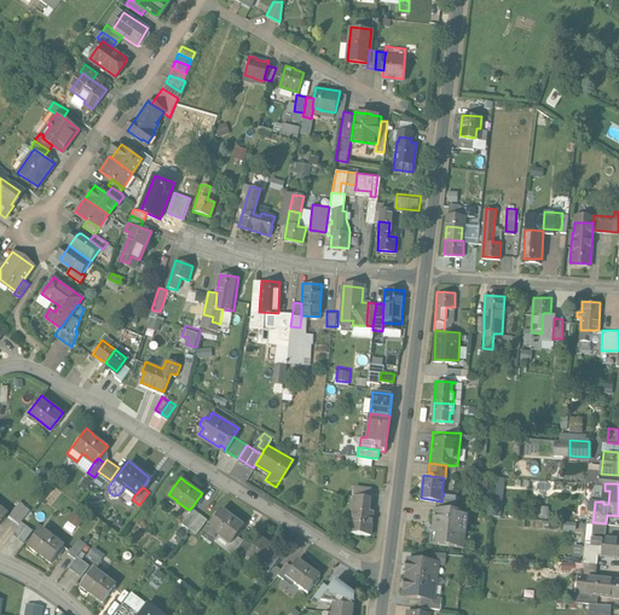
[(458,494),(444,493),(441,502),(437,500),(437,508),(451,510),(452,502),(457,502),(458,494)]
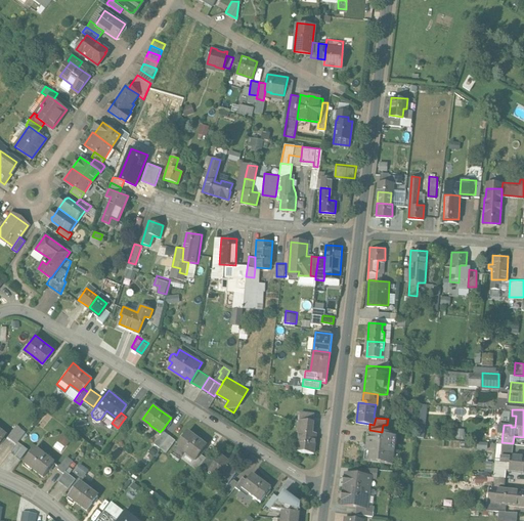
[(313,421),(299,420),(298,430),(299,430),(309,432),(310,427),(313,427),(313,421)]
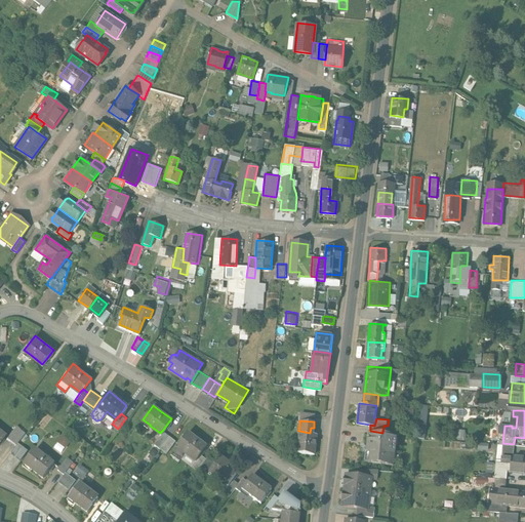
[(16,425),(6,438),(15,445),(17,442),(26,432),(16,425)]
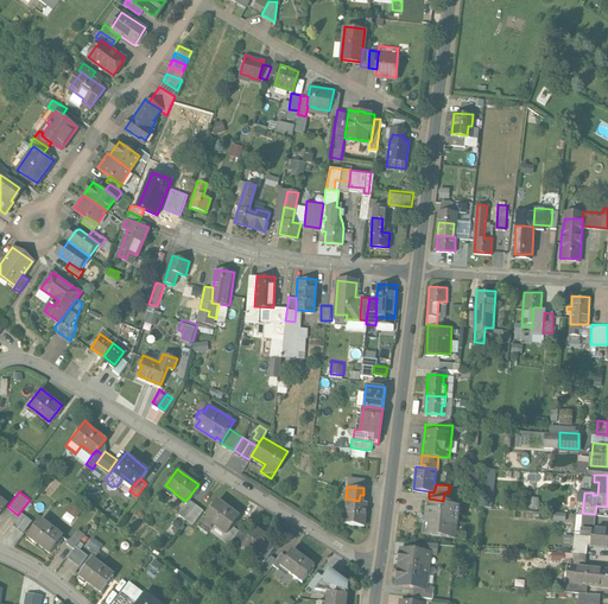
[(196,503),(189,497),(185,501),(178,512),(185,516),(196,503)]
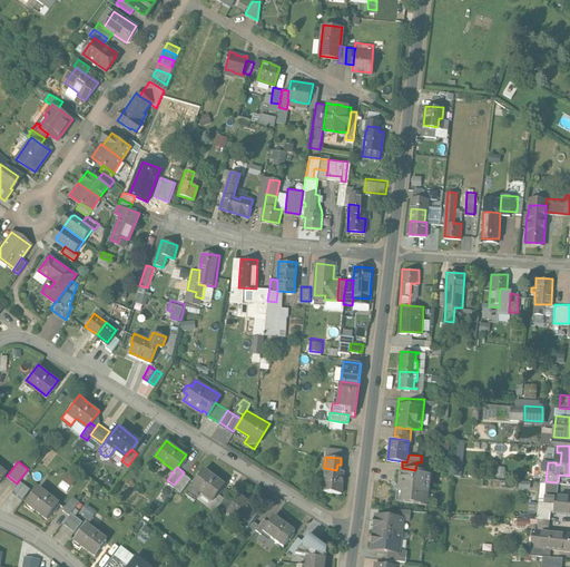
[(224,484),(204,468),(192,484),(212,499),(217,492),(224,484)]
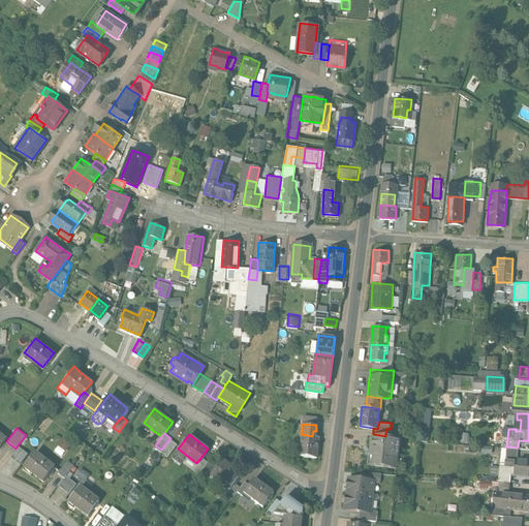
[(315,436),(312,436),(302,434),(300,454),(317,456),(319,436),(315,436)]
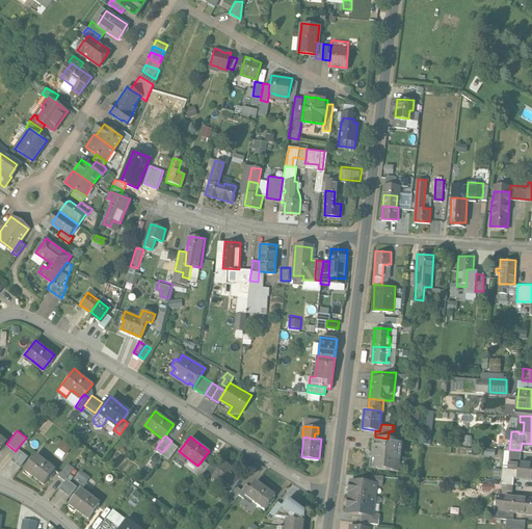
[(375,437),(374,437),(371,467),(399,470),(402,440),(388,439),(375,437)]
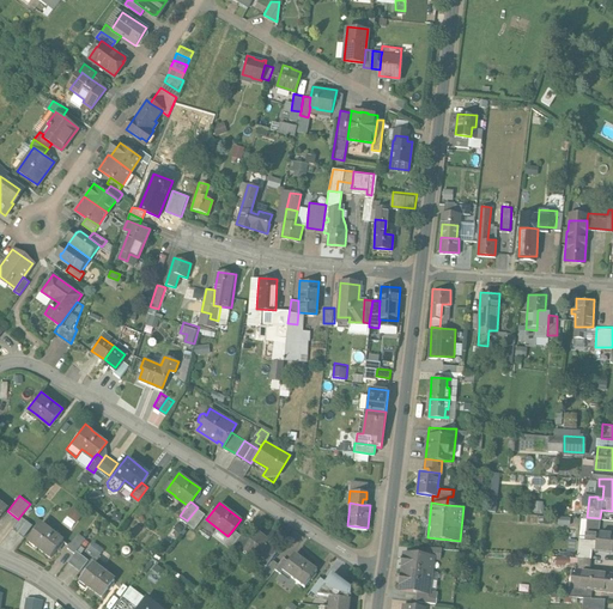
[(198,507),(187,521),(194,525),(204,511),(198,507)]
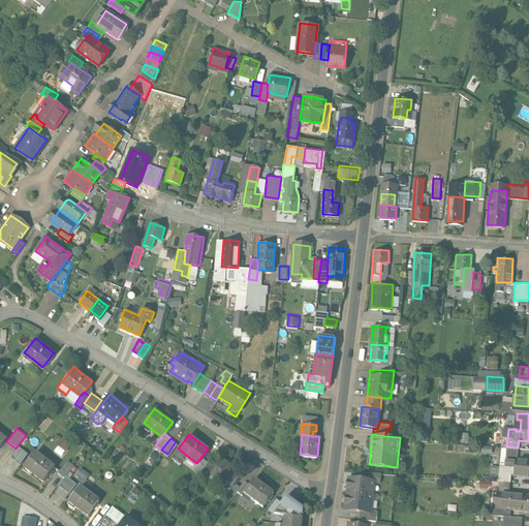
[(16,449),(10,456),(16,459),(23,450),(18,445),(16,449)]
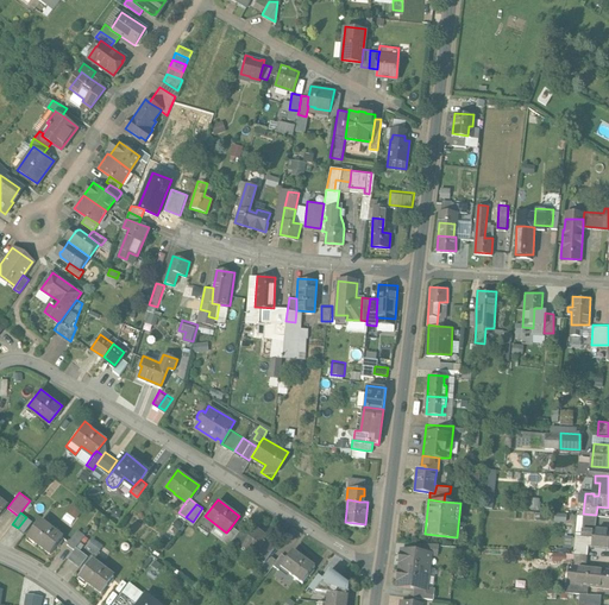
[(608,527),(606,528),(606,535),(594,533),(595,515),(583,514),(582,514),(579,534),(572,533),(571,553),(573,553),(586,554),(588,544),(608,546),(608,527)]
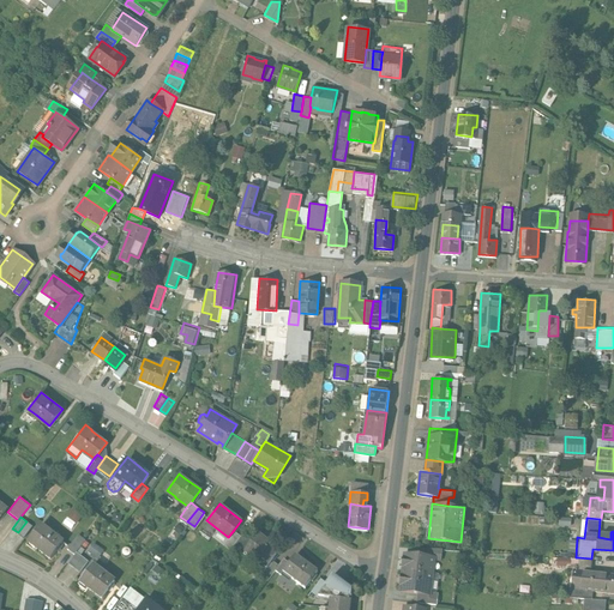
[(41,524),(29,541),(30,541),(31,541),(38,547),(37,547),(50,557),(64,541),(62,539),(61,541),(48,530),(41,524)]
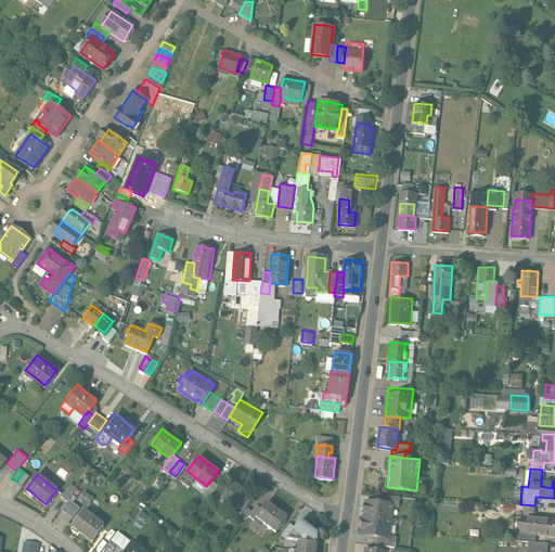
[(211,479),(206,486),(202,491),(208,496),(217,484),(211,479)]
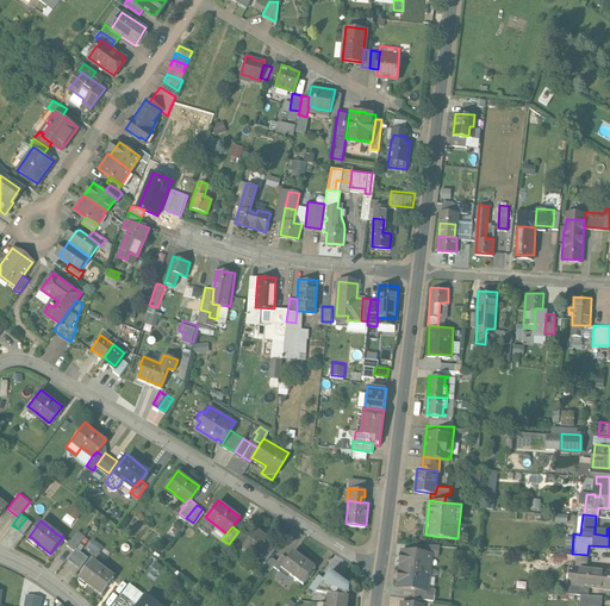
[(278,545),(256,529),(243,545),(265,561),(265,562),(271,555),(278,545)]
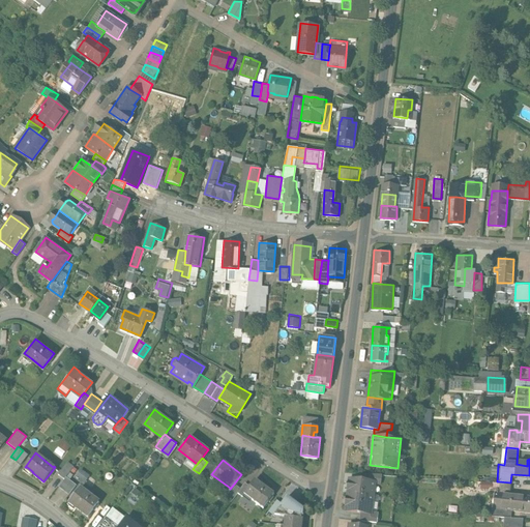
[(67,461),(58,473),(64,477),(65,475),(74,465),(67,461)]
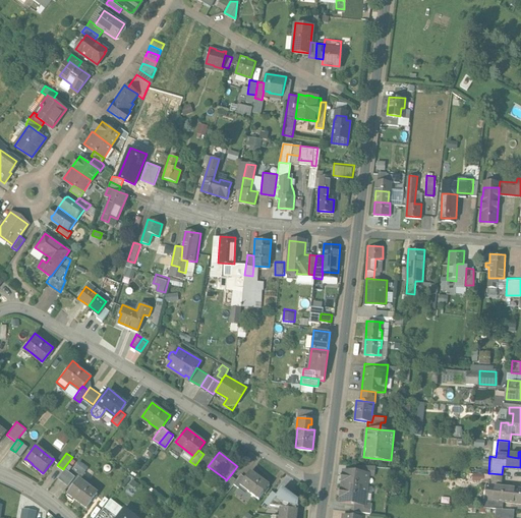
[(375,465),(359,464),(358,471),(368,472),(374,473),(375,465)]
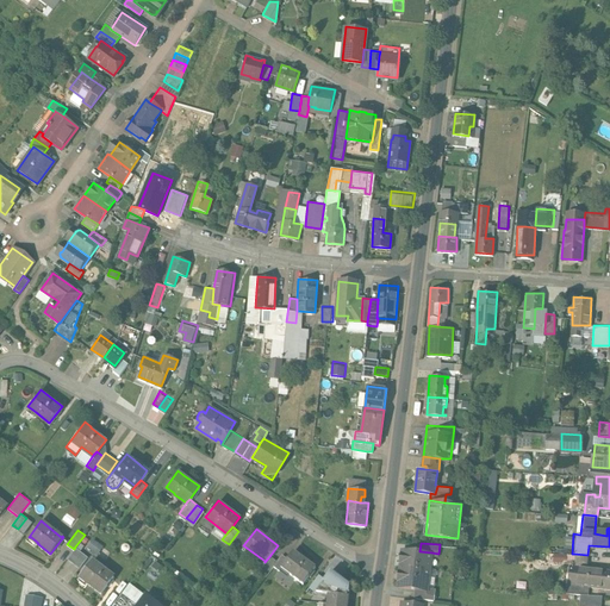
[(87,556),(75,547),(74,549),(67,558),(79,567),(87,556)]
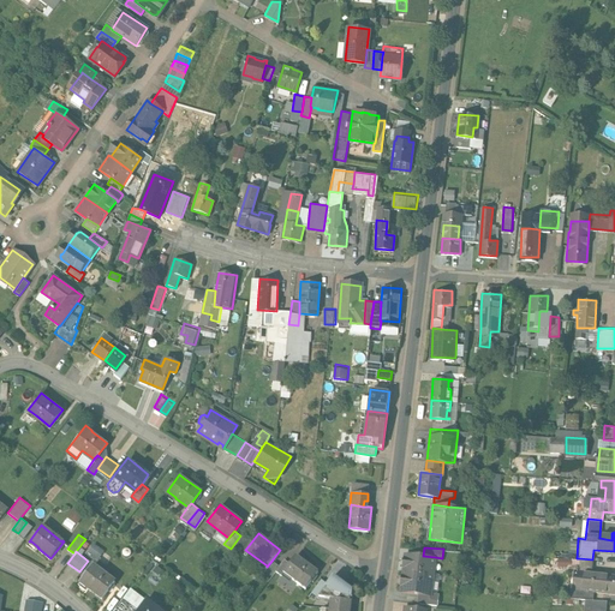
[(317,570),(297,553),(290,562),(284,570),(304,587),(317,570)]
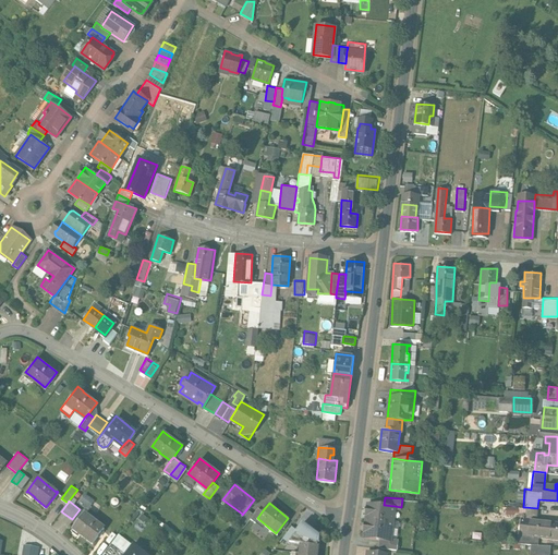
[(384,505),(368,503),(366,516),(393,519),(395,506),(384,505)]
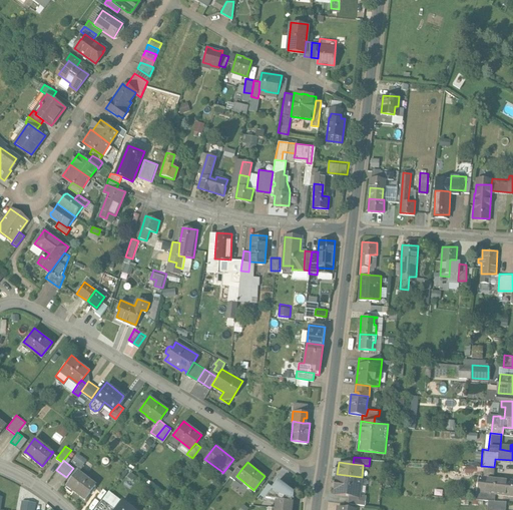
[(232,471),(229,475),(234,479),(236,476),(241,469),(237,465),(232,471)]
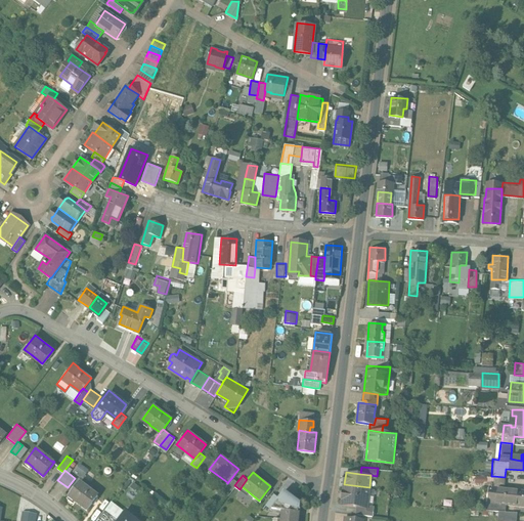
[(505,477),(493,476),(492,485),(504,486),(505,477)]
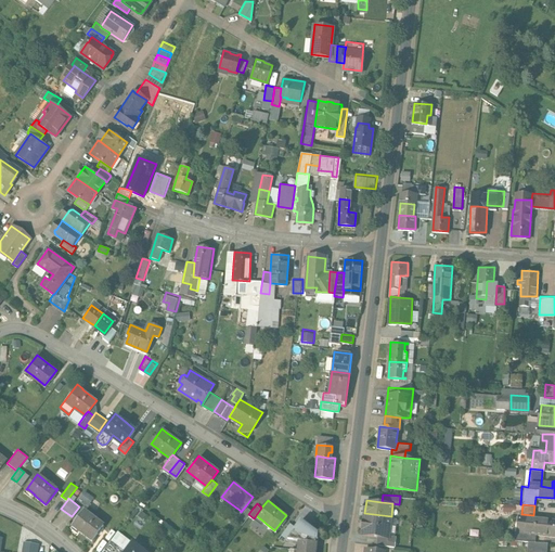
[(246,505),(241,512),(241,511),(234,520),(241,524),(248,514),(252,510),(246,505)]
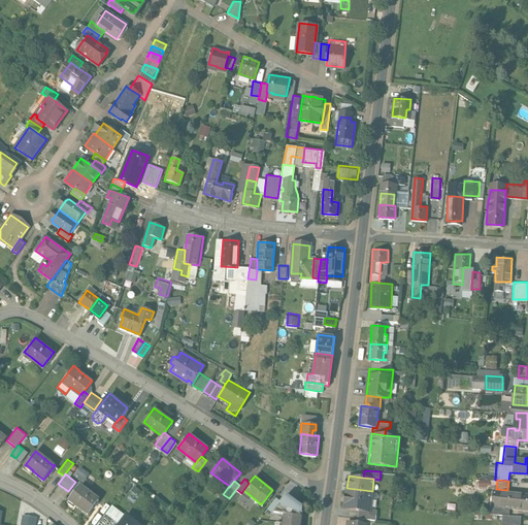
[(79,485),(69,498),(70,499),(70,498),(76,503),(75,503),(88,513),(98,498),(79,485)]
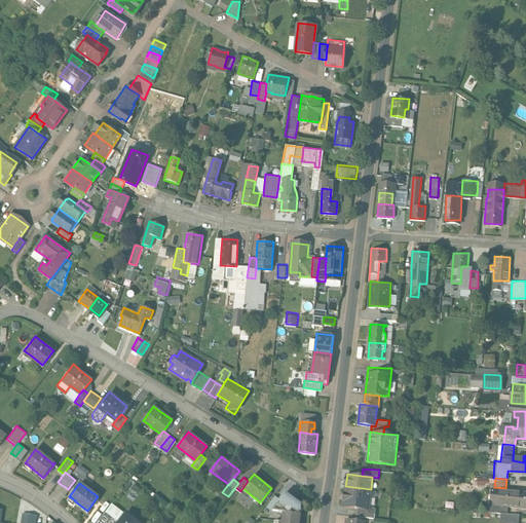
[(371,489),(345,486),(343,505),(359,507),(368,508),(368,507),(371,489)]
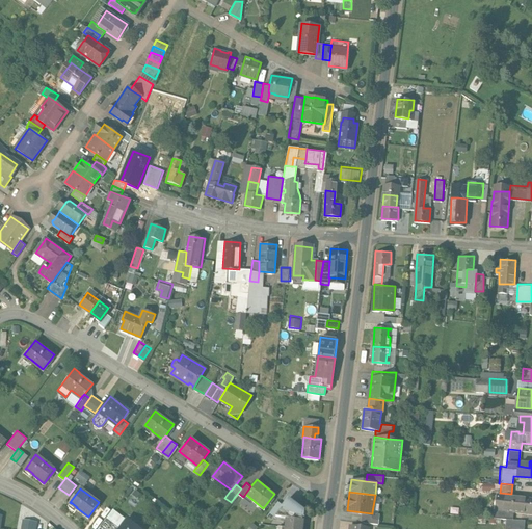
[(531,496),(511,494),(500,493),(498,509),(512,511),(531,512),(531,496)]
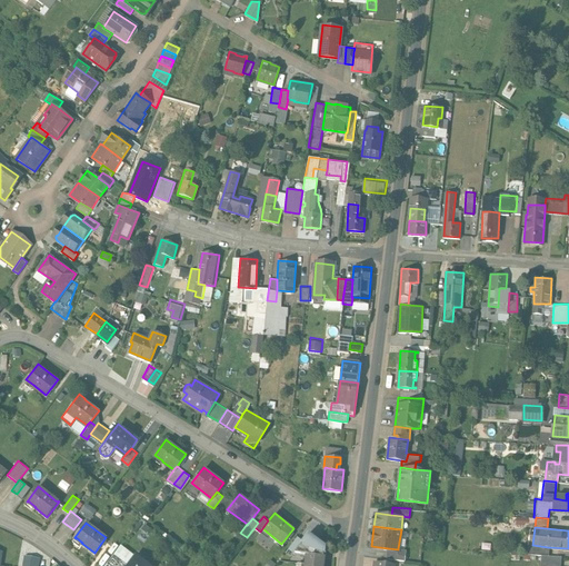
[(327,545),(308,532),(302,539),(293,552),(295,552),(306,553),(305,563),(298,562),(297,565),(323,565),(326,555),(325,555),(325,553),(326,553),(327,545)]
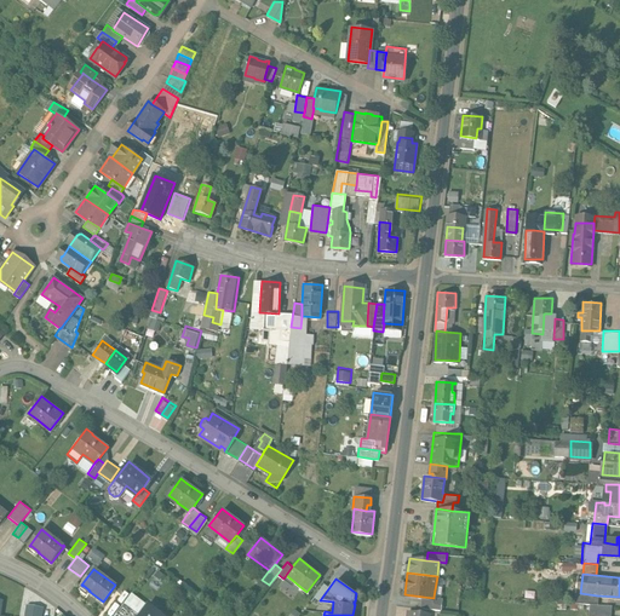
[(323,582),(314,596),(320,600),(329,587),(323,582)]
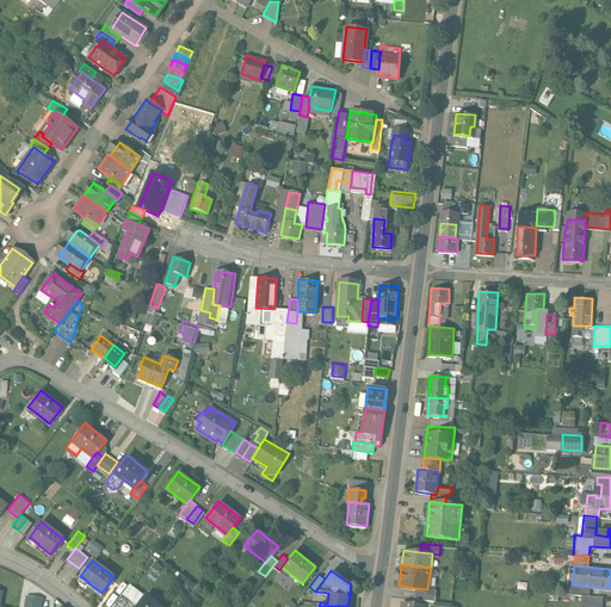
[(572,584),(568,584),(567,594),(581,594),(588,595),(588,587),(572,584)]
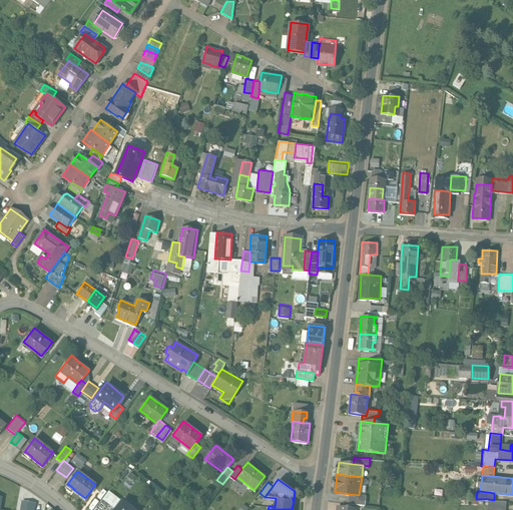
[(359,495),(350,494),(349,502),(365,504),(367,495),(359,494),(359,495)]
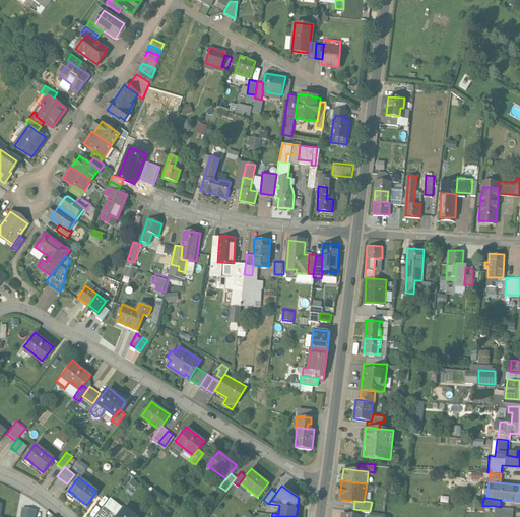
[(110,516),(114,512),(105,505),(94,516),(110,516)]
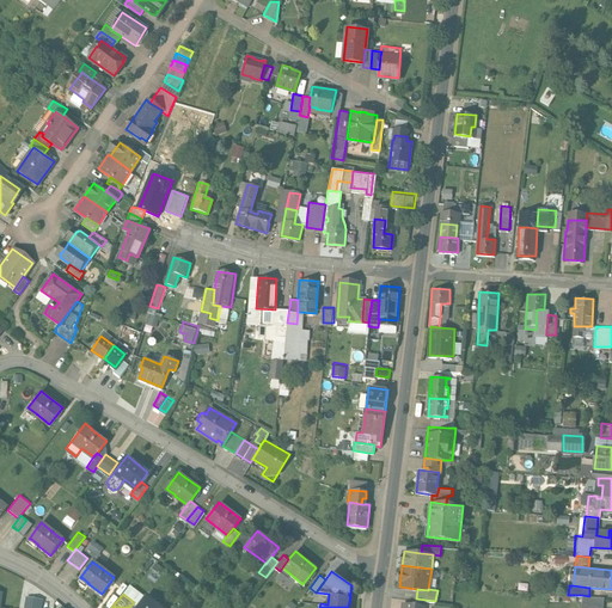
[(589,596),(582,595),(581,607),(603,607),(604,597),(589,596)]
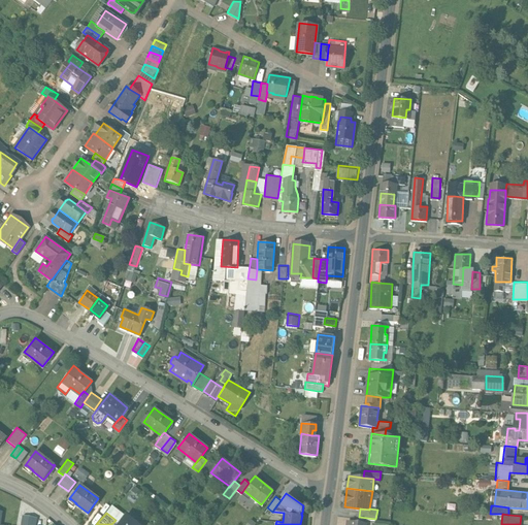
[(34,524),(35,517),(23,515),(21,524),(34,524)]
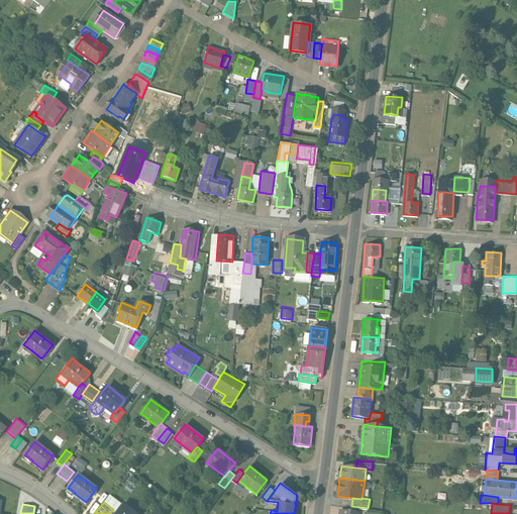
[(136,513),(123,504),(115,513),(136,513)]
